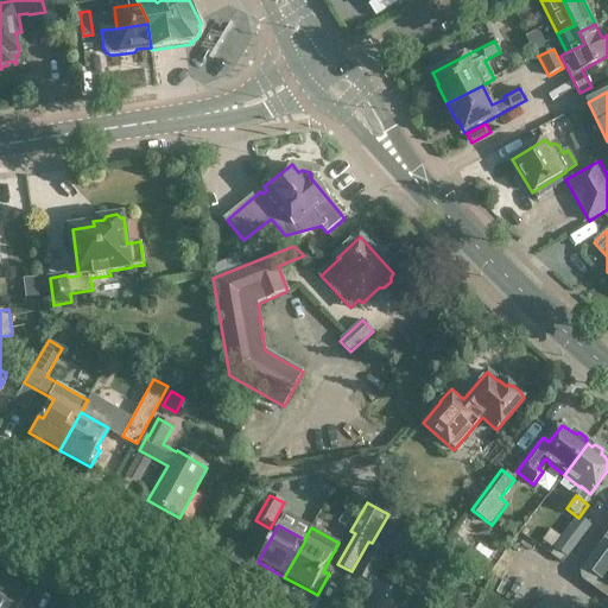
[(582,580),(607,597),(607,533),(581,571),(582,580)]
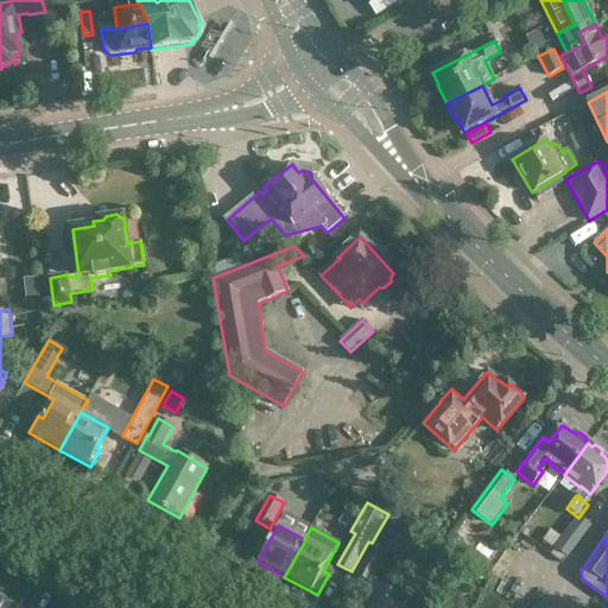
[(385,556),(369,548),(355,574),(371,582),(385,556)]
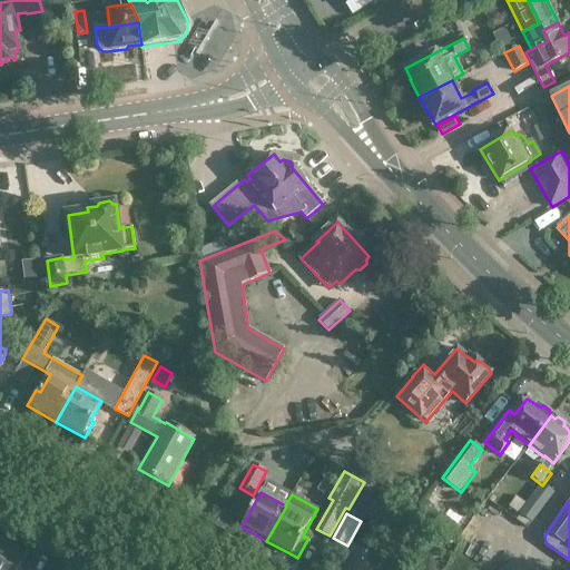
[(0,569),(18,569),(26,557),(0,542),(0,569)]
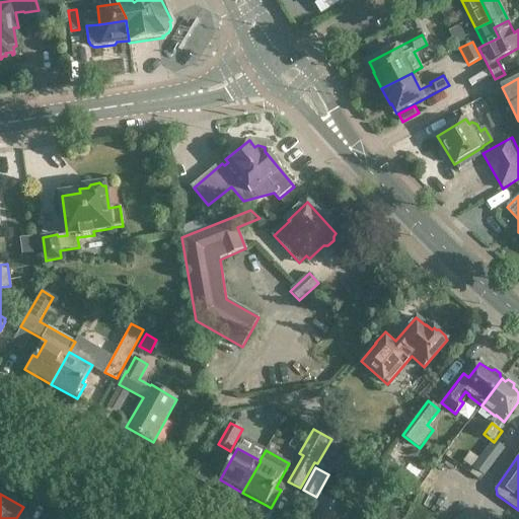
[(341,495),(335,506),(319,498),(313,509),(315,510),(310,518),(343,518),(347,513),(345,512),(352,500),(341,495)]
